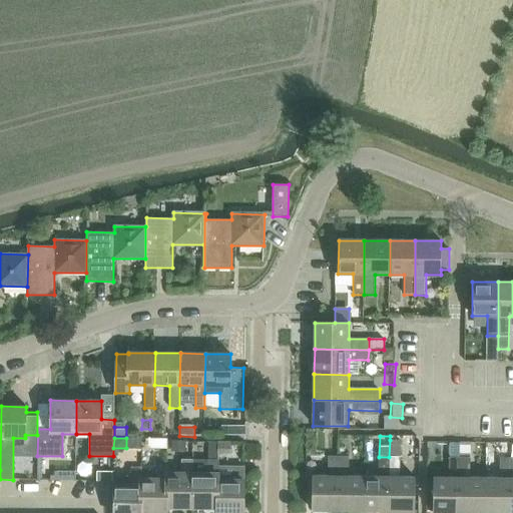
[(158,439),(157,449),(167,449),(168,439),(158,439)]
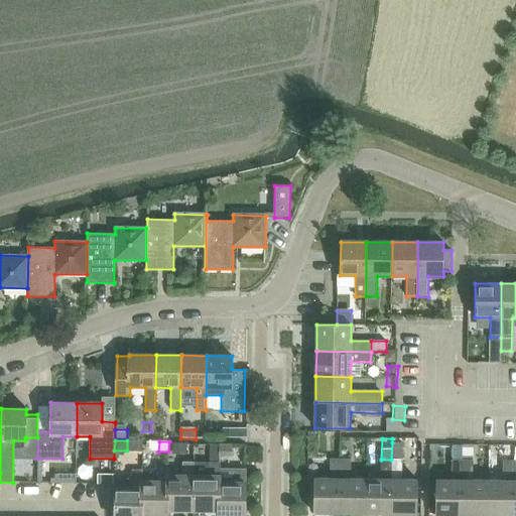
[(392,442),(391,460),(402,460),(402,443),(392,442)]
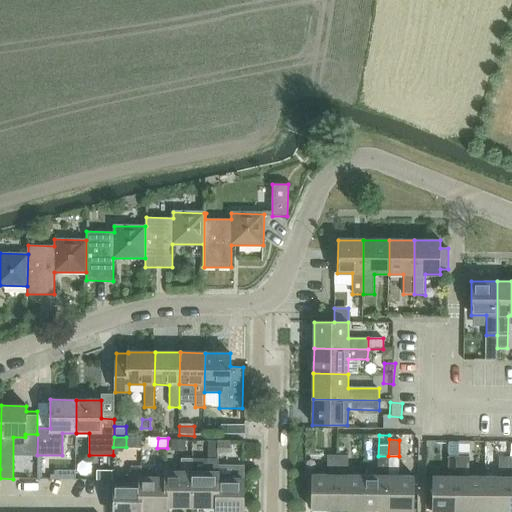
[(172,440),(172,451),(186,451),(186,440),(172,440)]
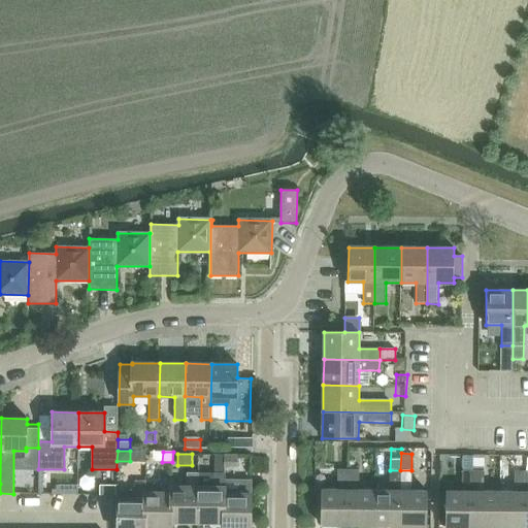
[(215,455),(215,474),(225,474),(225,469),(226,455),(215,455)]
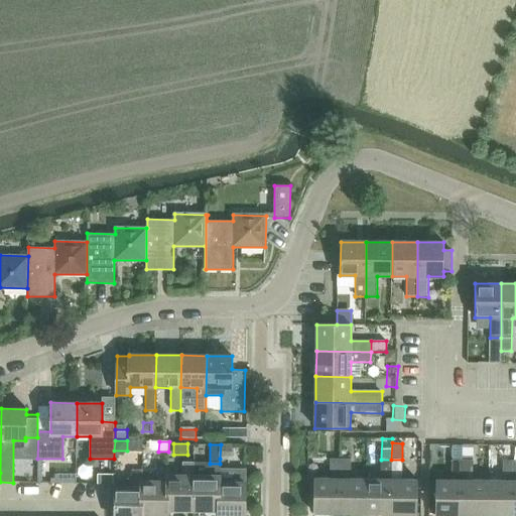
[(221,444),(220,459),(232,459),(233,444),(221,444)]
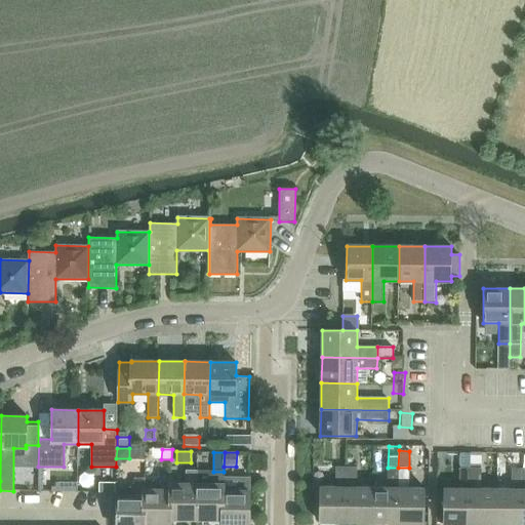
[(346,522),(347,467),(336,467),(335,487),(320,487),(319,522),(346,522)]
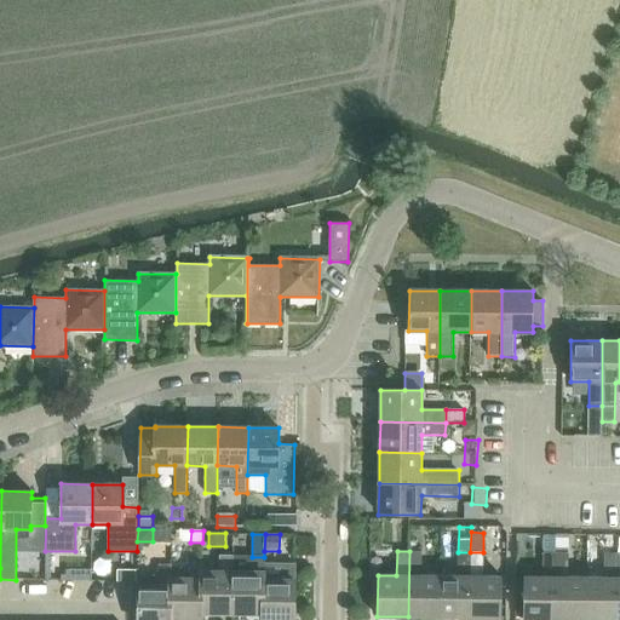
[(422,551),(409,551),(408,616),(438,618),(440,577),(422,575),(422,551)]
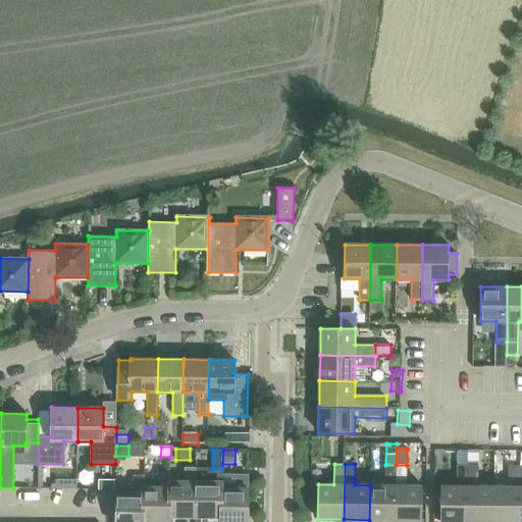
[(385,485),(370,485),(369,520),(396,520),(396,465),(385,465),(385,485)]
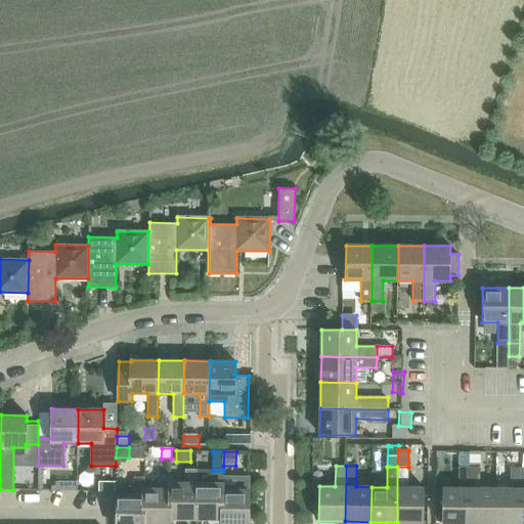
[(408,467),(397,467),(397,522),(424,522),(424,487),(408,487),(408,467)]
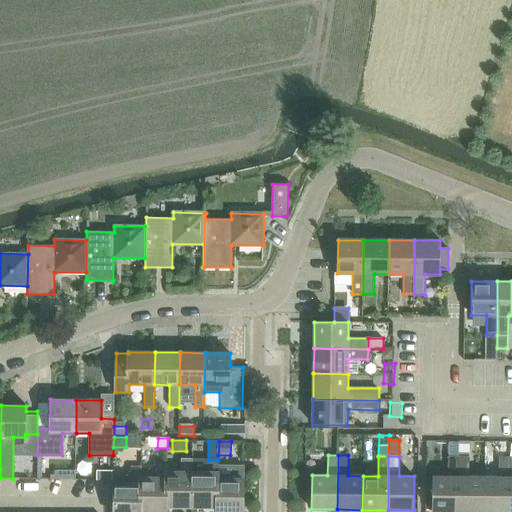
[(432,511),(458,511),(458,456),(449,456),(448,476),(432,476),(432,511)]
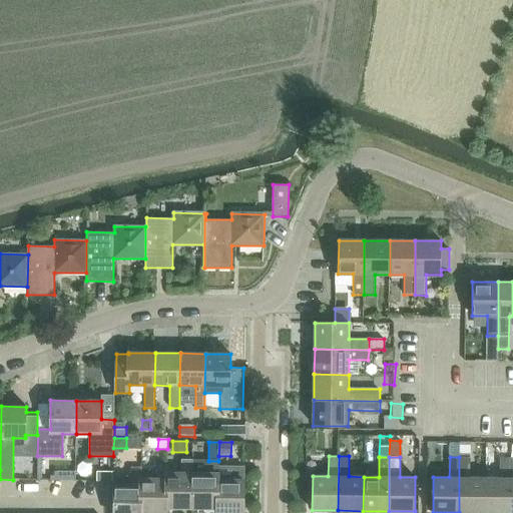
[(471,457),(459,457),(459,512),(484,512),(484,478),(471,478),(471,457)]
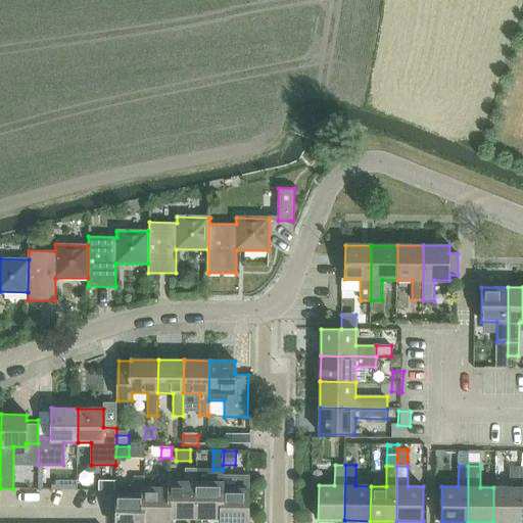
[(510,487),(493,487),(493,522),(519,522),(520,467),(510,467),(510,487)]
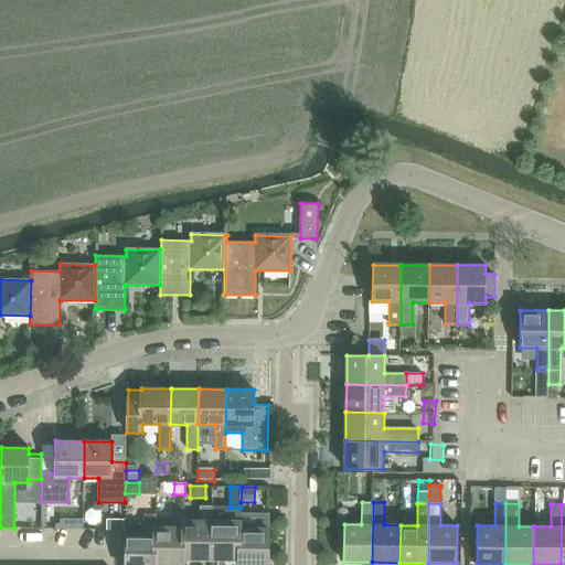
[(183,558),(211,558),(211,521),(212,521),(212,508),(201,507),(201,521),(184,521),(183,521),(183,558)]
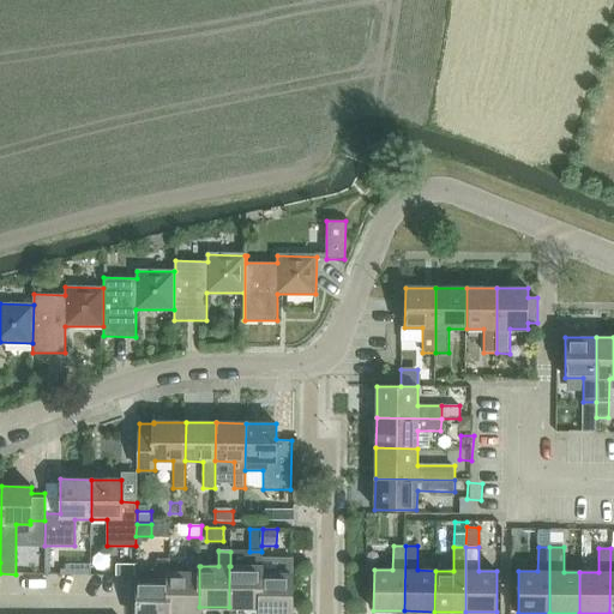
[(262,575),(262,558),(262,552),(250,552),(250,567),(230,566),(229,566),(229,607),(259,607),(260,575),(262,575)]
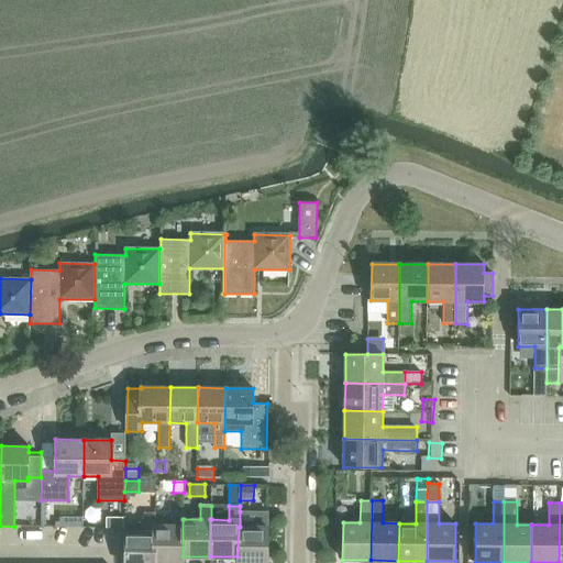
[(172,562),(183,562),(183,556),(183,519),(184,519),(184,511),(173,511),(172,526),(155,526),(154,562),(172,562)]
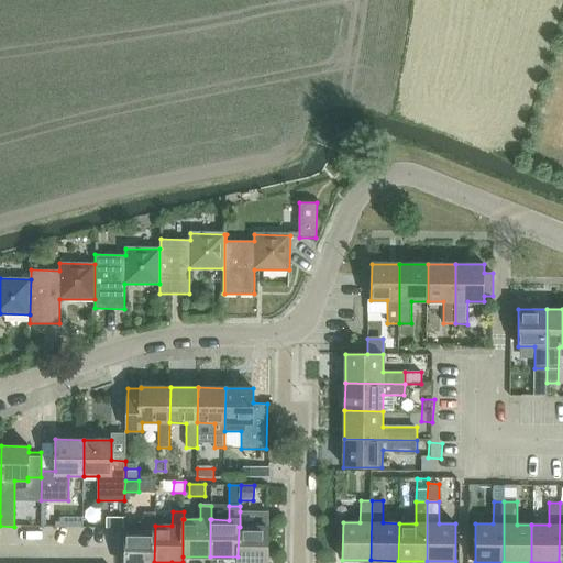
[(266,562),(267,512),(240,511),(240,527),(239,527),(238,556),(238,562),(266,562)]
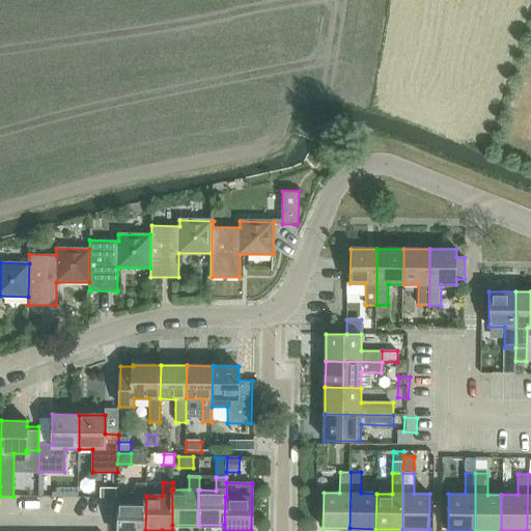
[(52,491),(52,497),(78,497),(78,486),(56,486),(56,491),(52,491)]
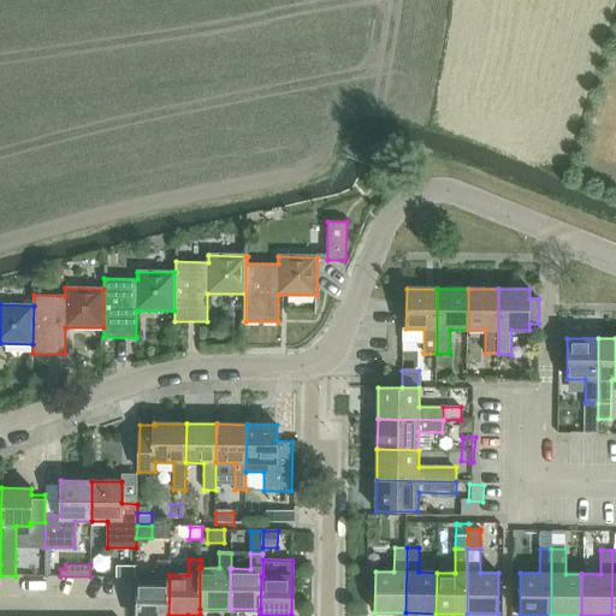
[(117,566),(117,578),(136,578),(136,566),(117,566)]
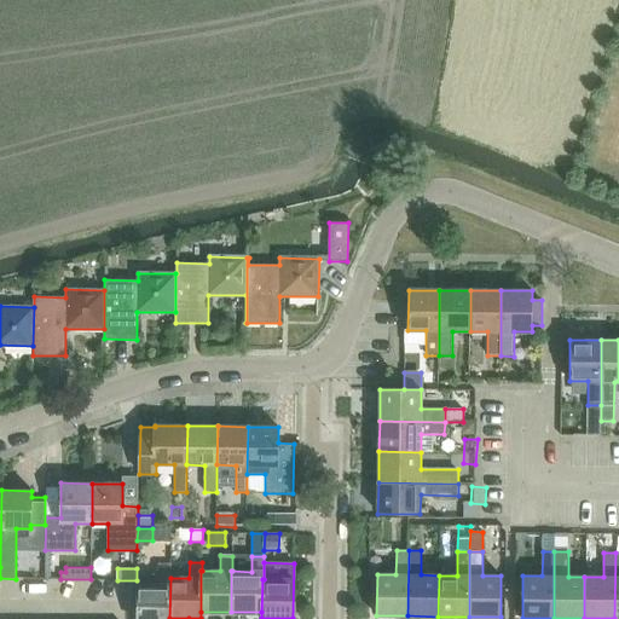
[(138,618),(169,618),(171,578),(171,570),(156,570),(156,576),(145,576),(139,578),(139,580),(139,584),(138,618)]
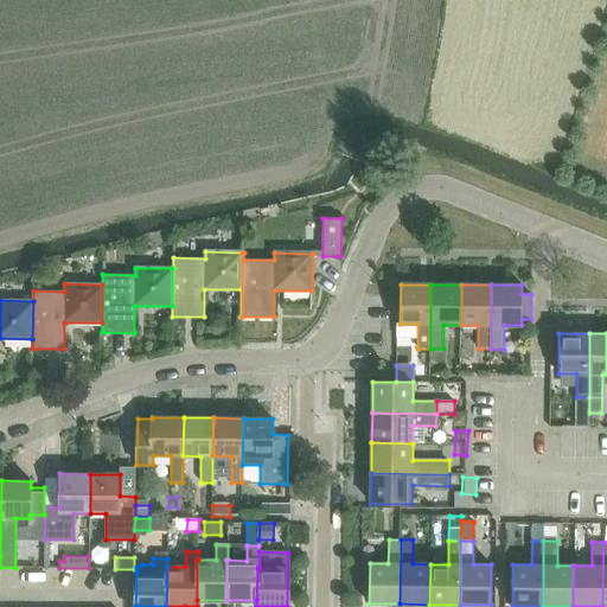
All buildings are outlined.
